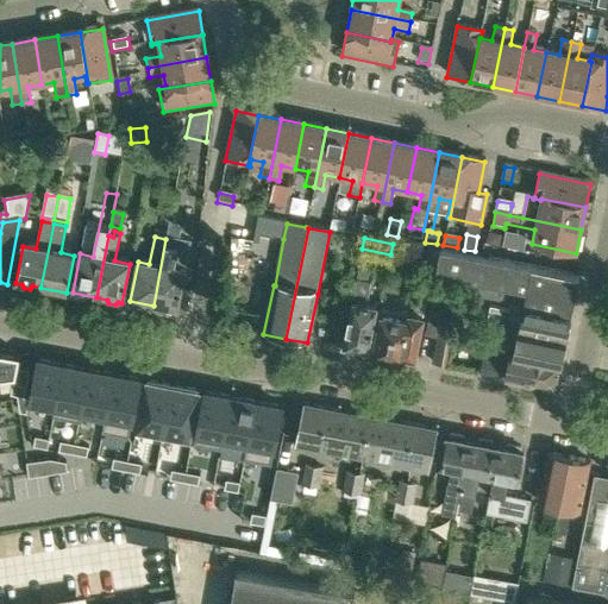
[(176,310),(187,253),(176,251),(179,241),(165,239),(154,306),(176,310)]
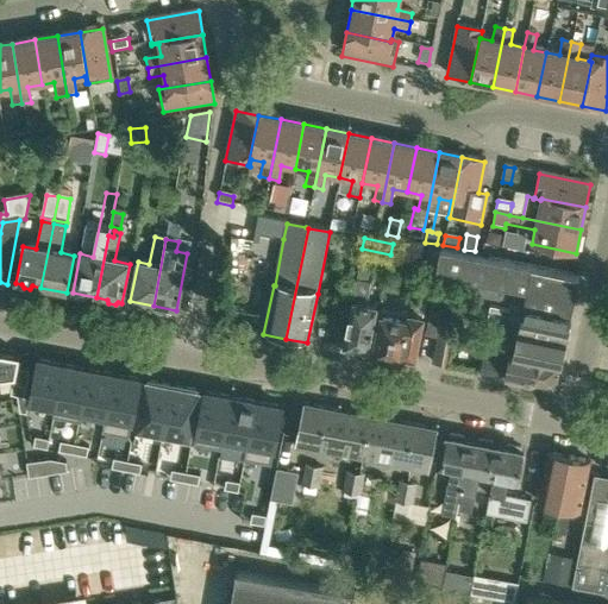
[(424,274),(436,276),(440,252),(428,250),(424,274)]
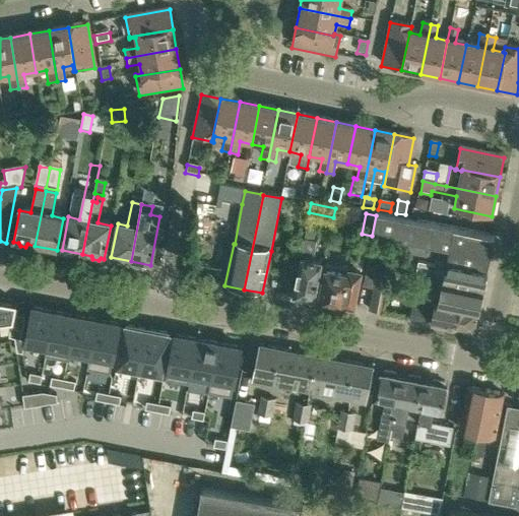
[(406,254),(436,260),(447,262),(447,264),(487,272),(493,240),(376,215),(372,236),(409,243),(406,254)]
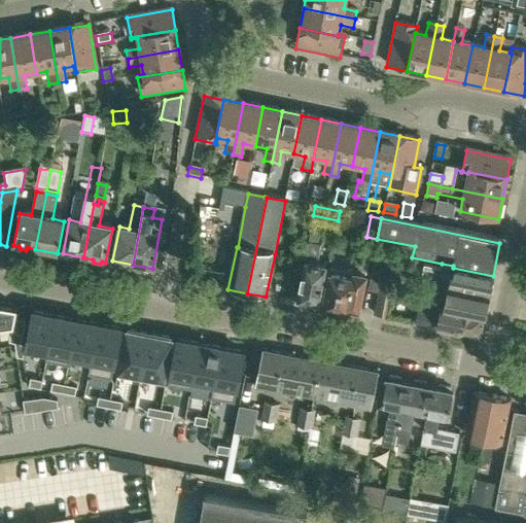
[(305,302),(306,304),(314,306),(316,304),(317,305),(326,266),(316,264),(322,236),(310,233),(295,300),(305,302)]
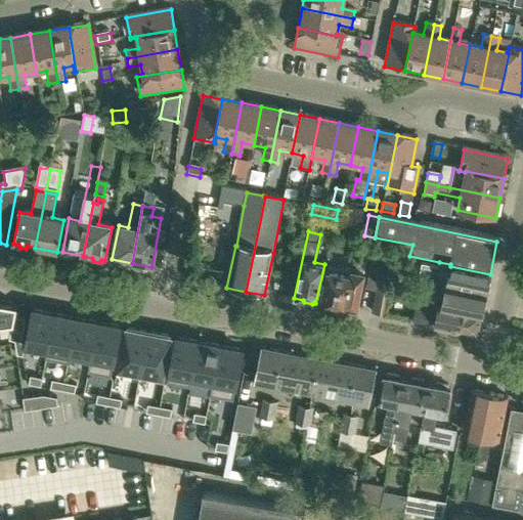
[(328,267),(319,305),(346,310),(347,307),(357,309),(368,249),(355,247),(351,271),(328,267)]
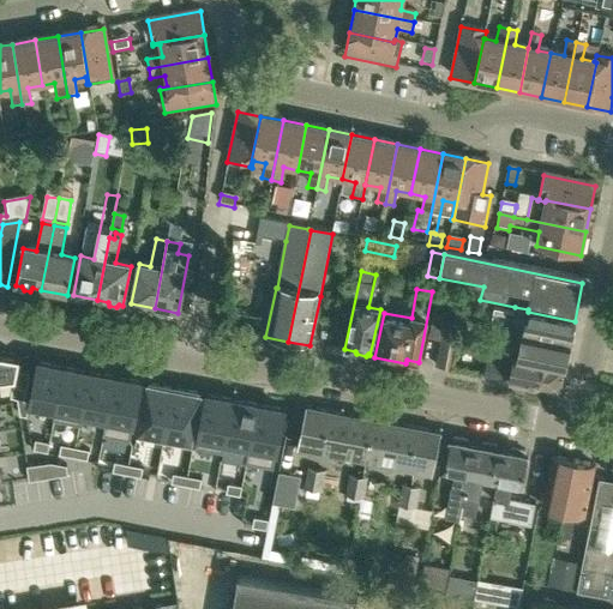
[(515,307),(514,317),(494,313),(492,326),(498,327),(523,332),(523,335),(570,345),(575,321),(528,312),(528,309),(515,307)]
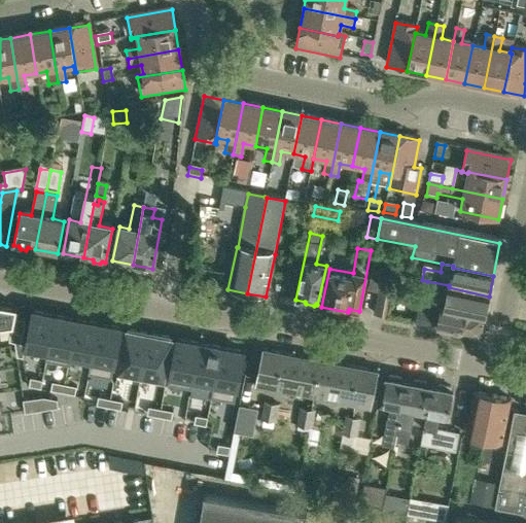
[(366,291),(378,293),(382,273),(371,271),(366,291)]
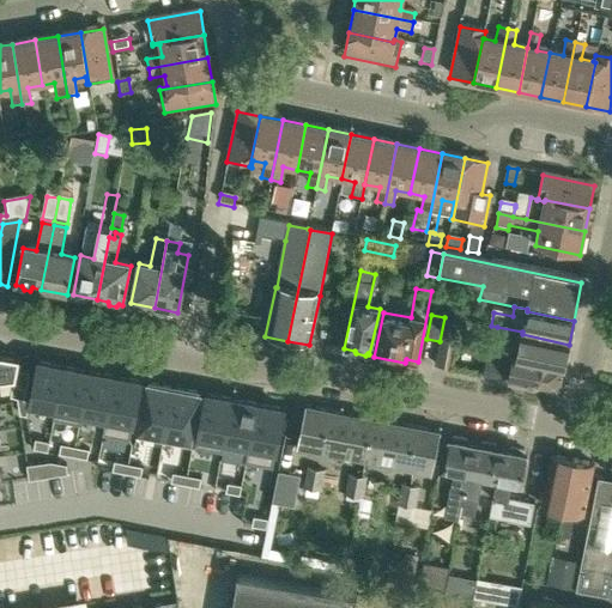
[(564,366),(569,345),(522,334),(522,332),(497,327),(495,339),(520,344),(517,357),(564,366)]
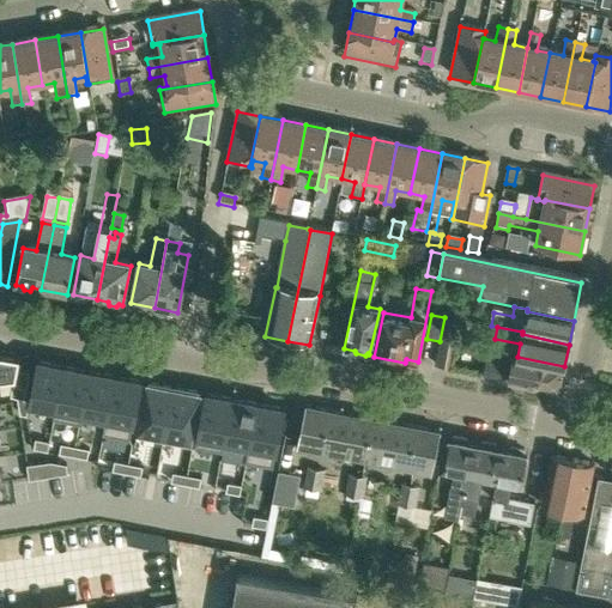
[(435,369),(449,371),(454,344),(440,341),(435,369)]
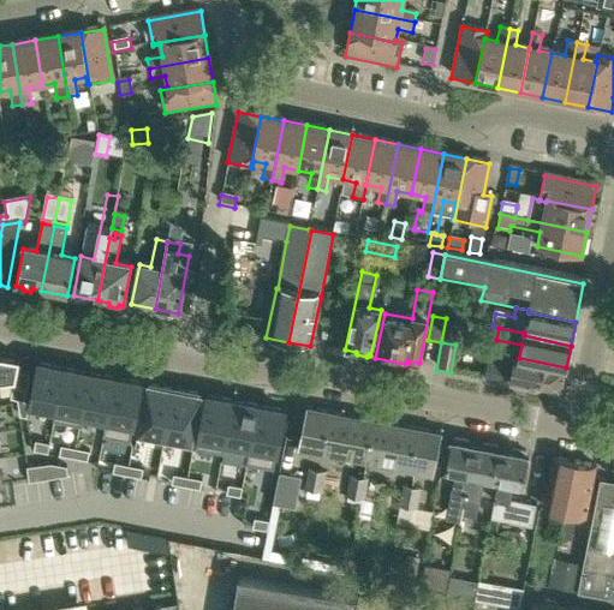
[(19,360),(0,356),(0,383),(13,381),(12,389),(25,392),(29,376),(17,374),(19,360)]
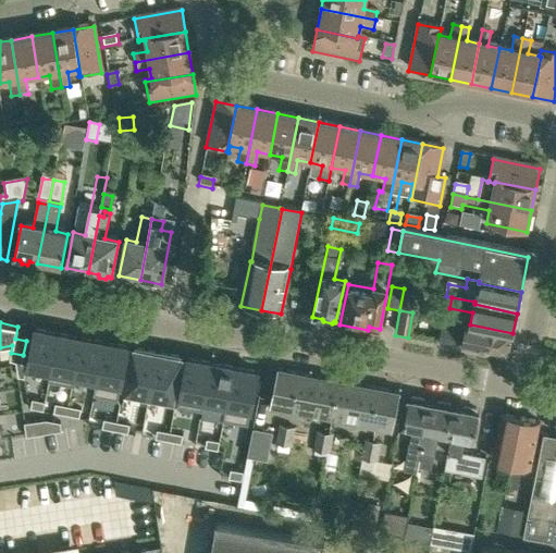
[(509,351),(513,333),(470,324),(467,324),(465,336),(441,332),(439,344),(503,356),(509,351)]
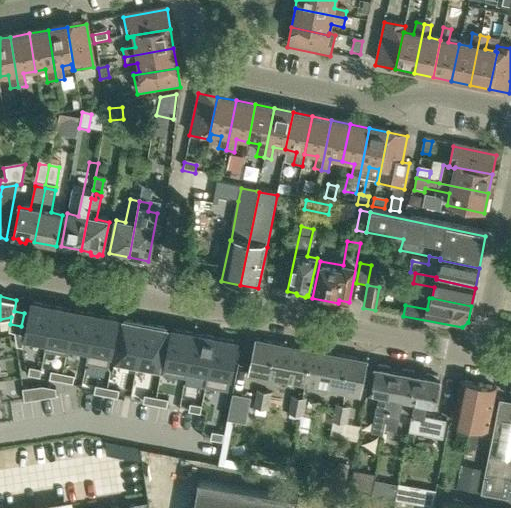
[(24,336),(23,345),(45,349),(53,309),(30,305),(24,336)]
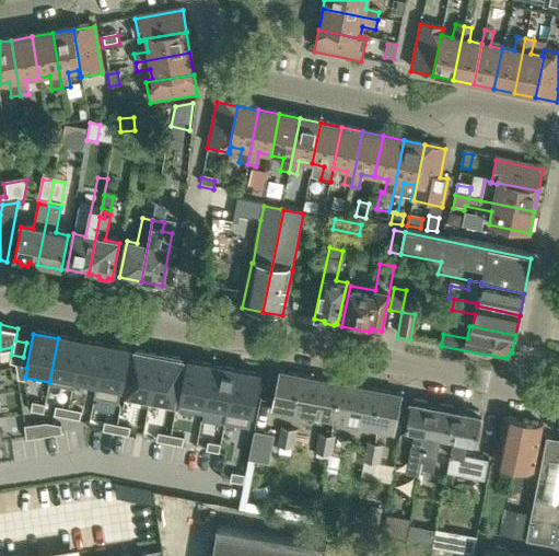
[(58,338),(49,382),(72,386),(81,343),(58,338)]
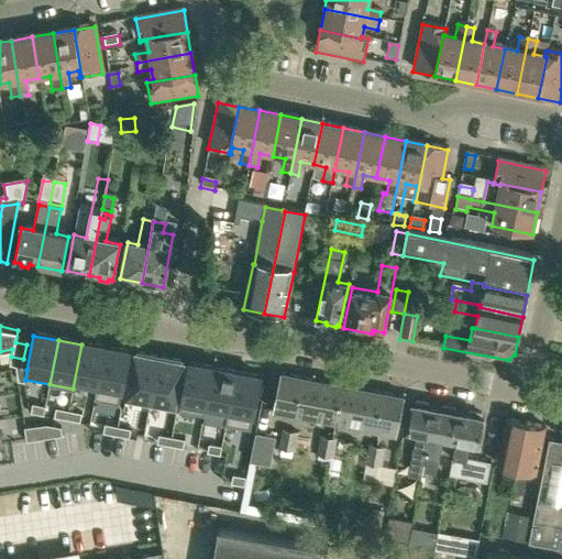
[(81,344),(73,388),(96,393),(105,349),(81,344)]
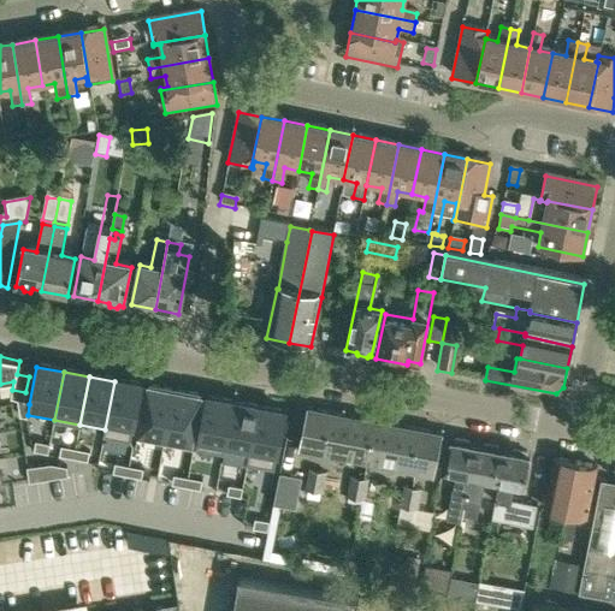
[(114,381),(105,429),(131,434),(141,387),(114,381)]
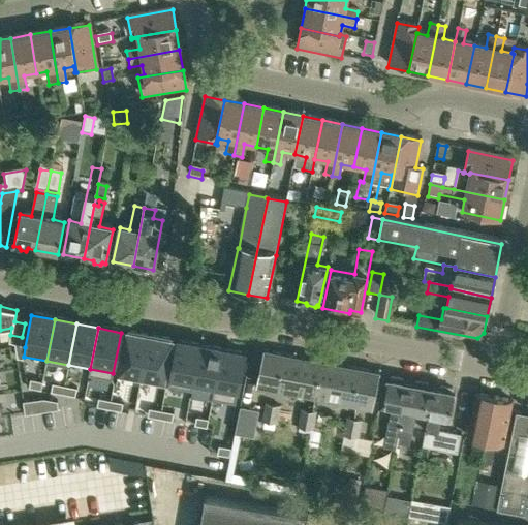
[(126,333),(118,374),(141,379),(149,338),(126,333)]
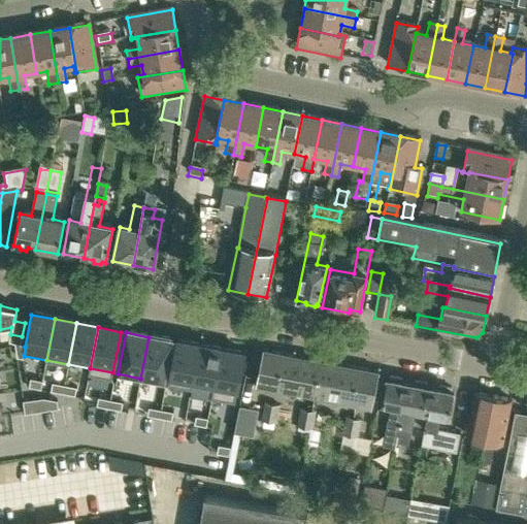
[(10,334),(8,345),(14,346),(21,347),(21,346),(22,336),(10,334)]
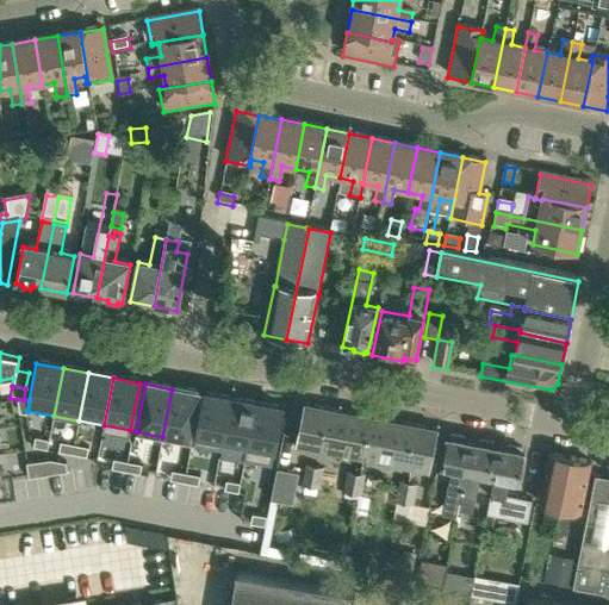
[(172,390),(162,437),(188,442),(198,394),(172,390)]
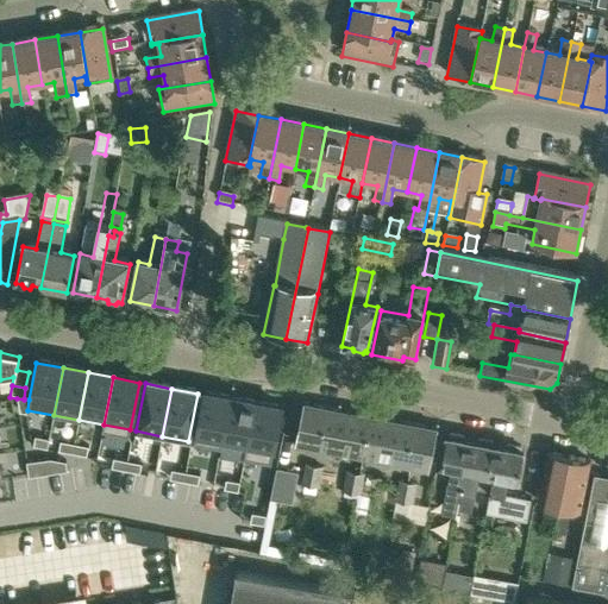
[(204,395),(194,442),(220,447),(230,400),(204,395)]
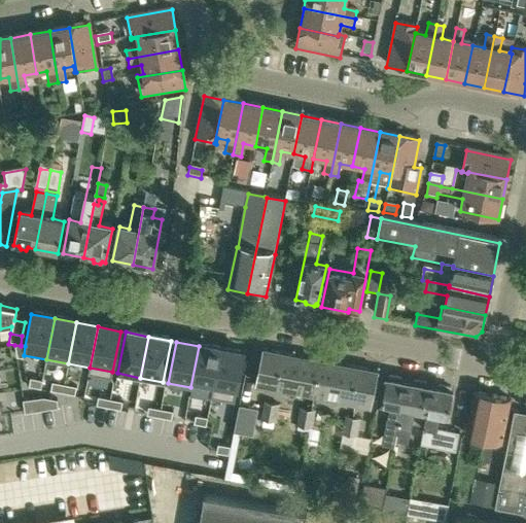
[(21,346),(14,345),(16,358),(23,359),(24,355),(25,346),(21,345),(21,346)]
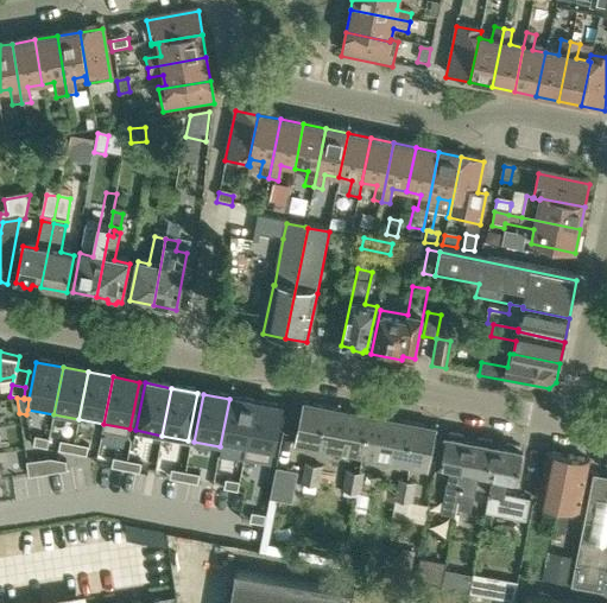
[(229,399),(220,446),(245,451),(254,404),(229,399)]
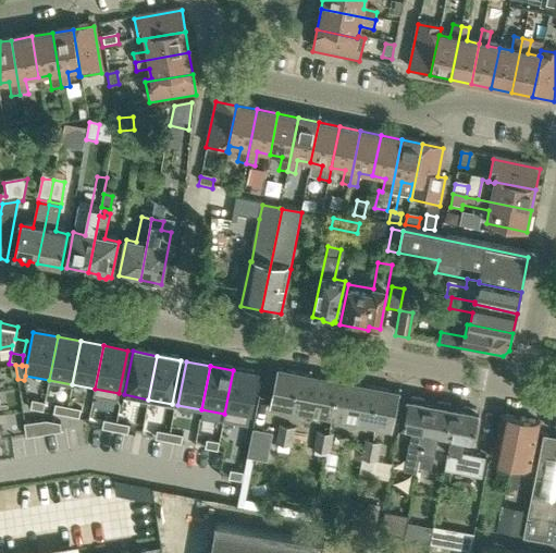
[(233,370),(224,414),(249,418),(257,376),(233,370)]
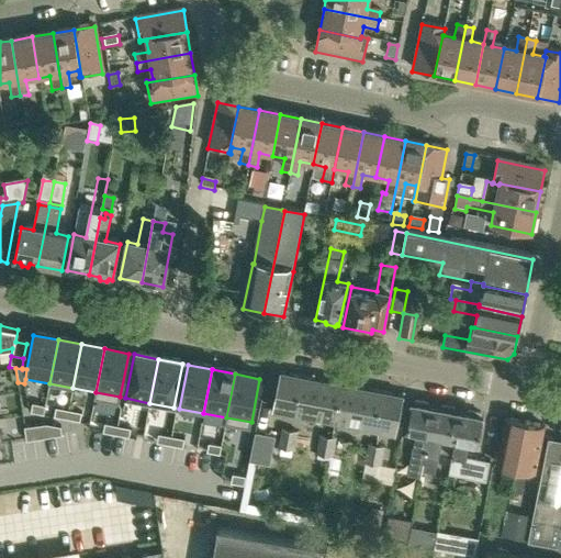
[(272,416),(292,421),(300,380),(280,376),(272,416)]
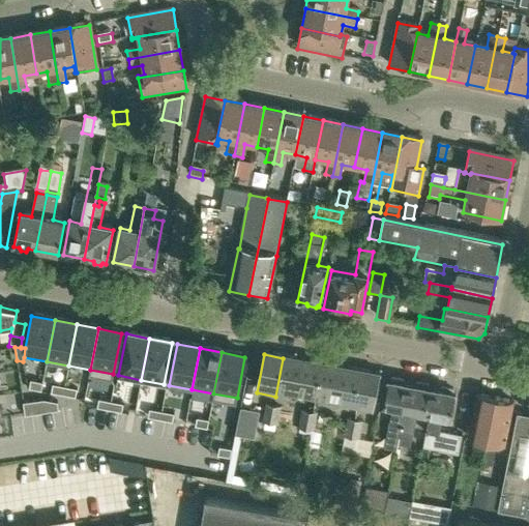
[(302,361),(283,358),(275,397),(295,400),(302,361)]
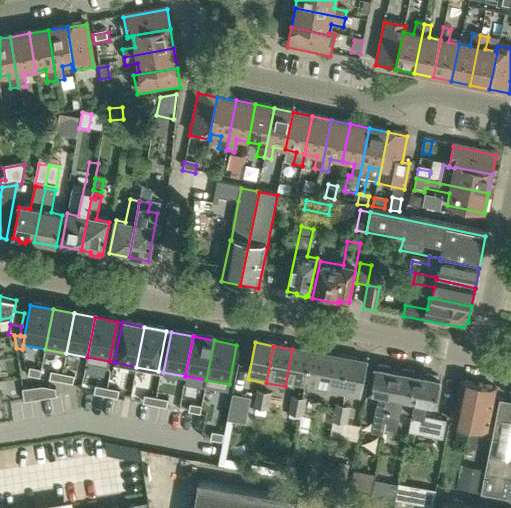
[(285,386),(303,390),(310,353),(292,349),(285,386)]
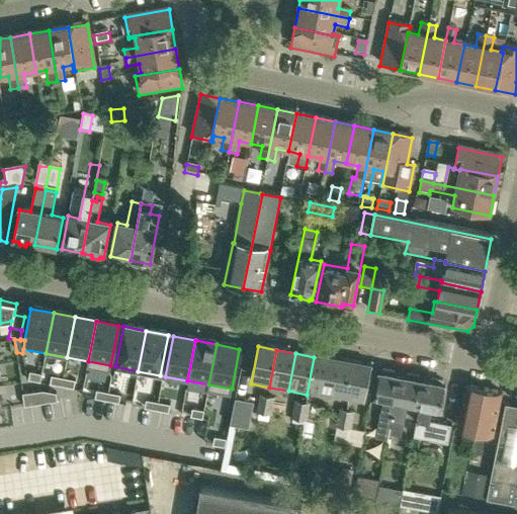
[(326,398),(333,360),(314,357),(307,395),(326,398)]
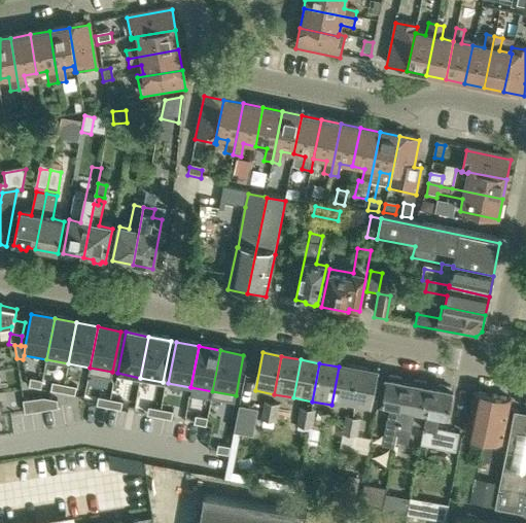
[(331,405),(350,409),(357,370),(339,367),(331,405)]
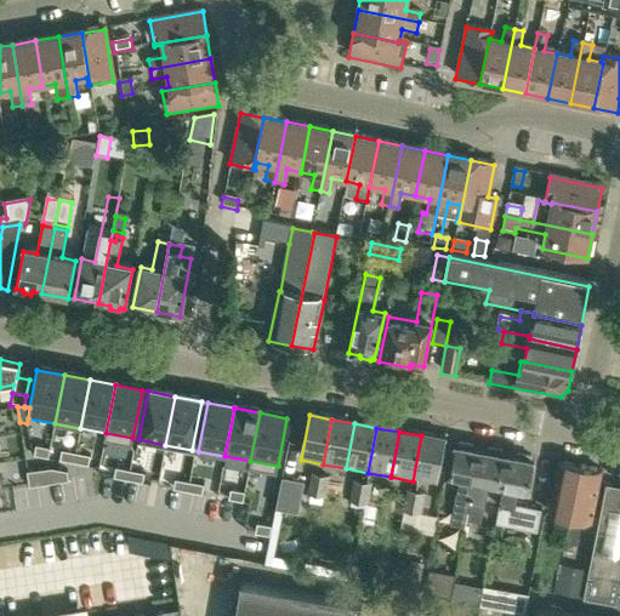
[(421,435),(413,482),(436,485),(444,440),(421,435)]
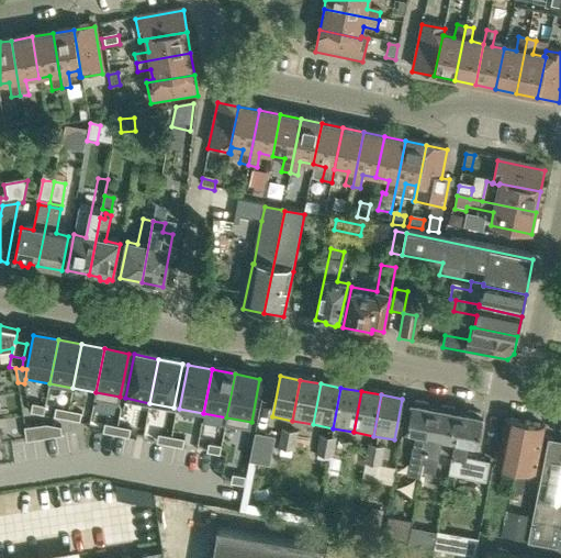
[(421,481),(423,467),(434,410),(427,409),(428,405),(415,403),(415,405),(413,405),(404,444),(413,446),(410,464),(413,465),(410,479),(421,481)]
